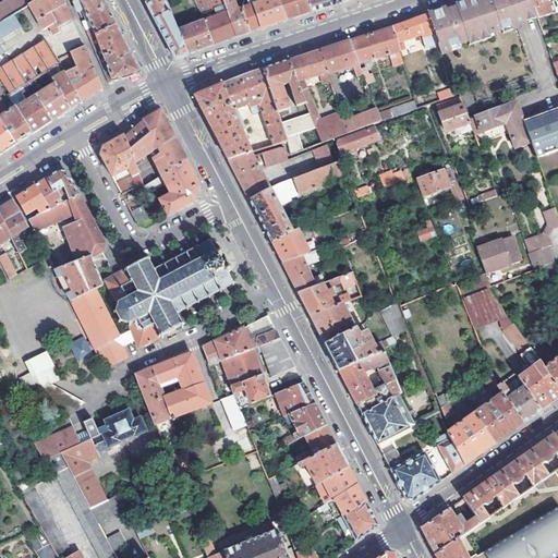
[(5,0),(0,3),(0,21),(13,13),(28,4),(35,0),(5,0)]
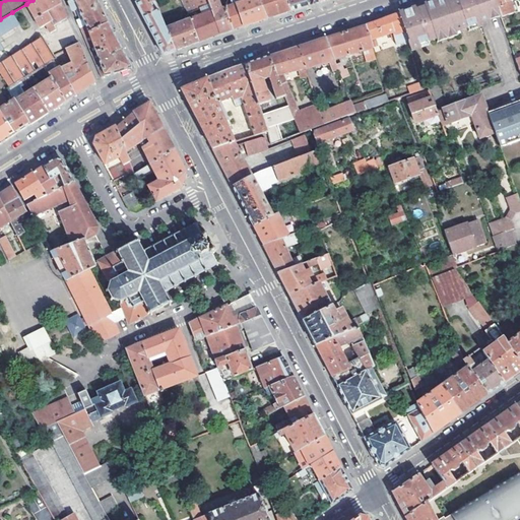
[(33,0),(26,4),(40,27),(45,24),(50,33),(55,29),(54,25),(67,17),(59,0),(33,0)]
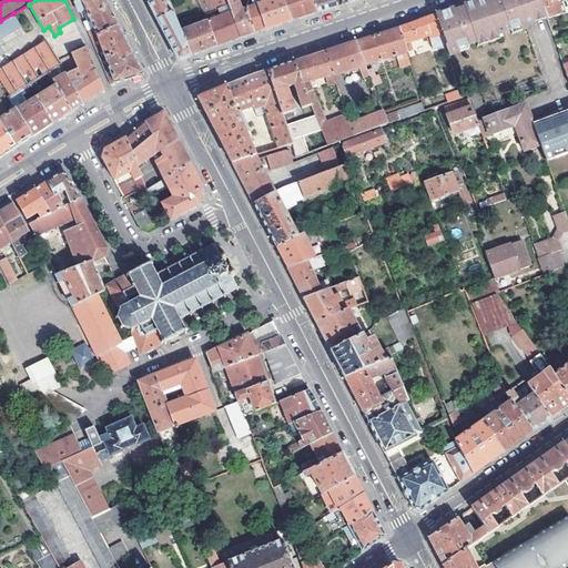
[(80,0),(74,2),(79,13),(87,10),(90,20),(83,22),(88,31),(93,28),(94,29),(114,18),(108,6),(104,0),(80,0)]
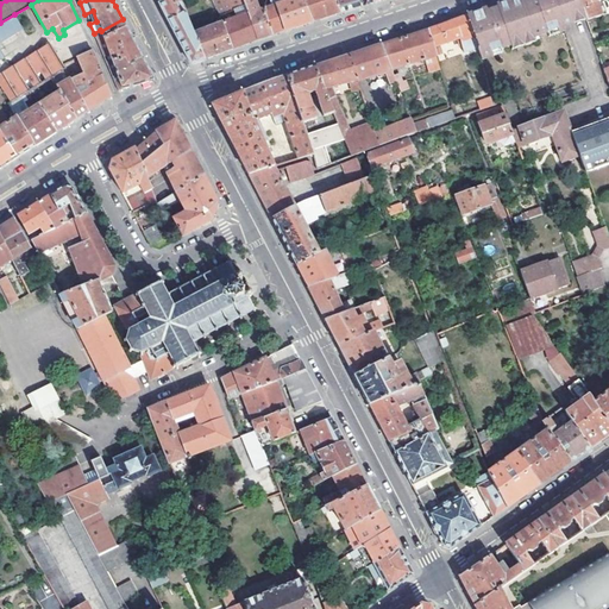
[(194,63),(203,60),(194,33),(184,12),(180,16),(174,4),(177,0),(167,0),(159,5),(168,19),(192,64),(194,63)]
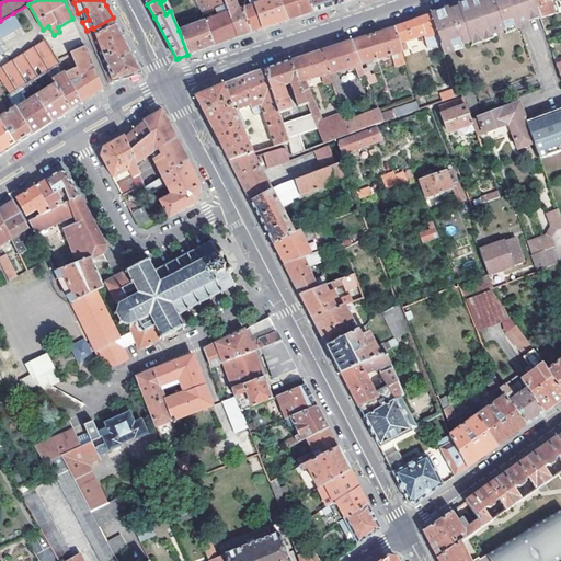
[(210,0),(218,15),(204,21),(213,45),(226,41),(237,36),(222,0),(210,0)]
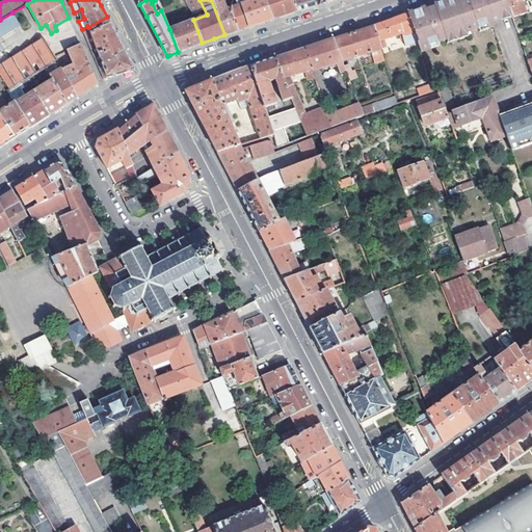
[(211,0),(224,34),(228,33),(237,30),(230,8),(227,9),(221,0),(211,0)]
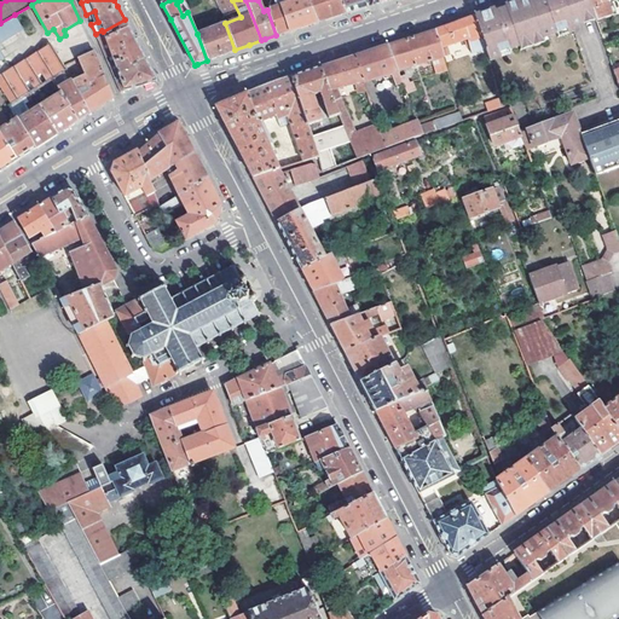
[(317,23),(306,0),(294,0),(284,4),(283,0),(273,0),(277,6),(289,32),(302,27),(317,23)]
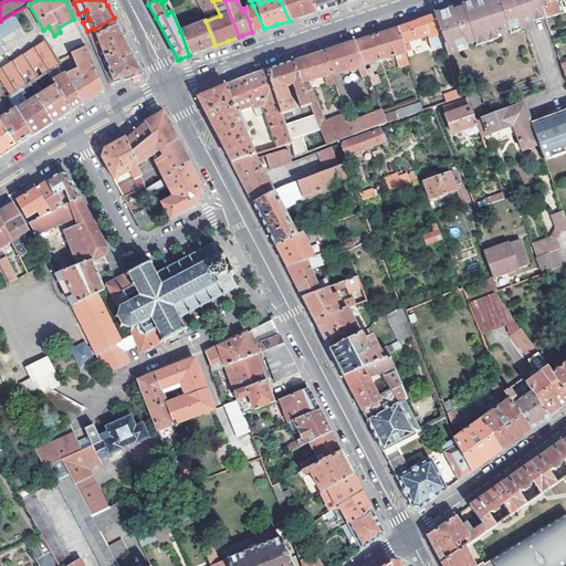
[(280,0),(290,21),(294,19),(316,12),(310,0),(280,0)]
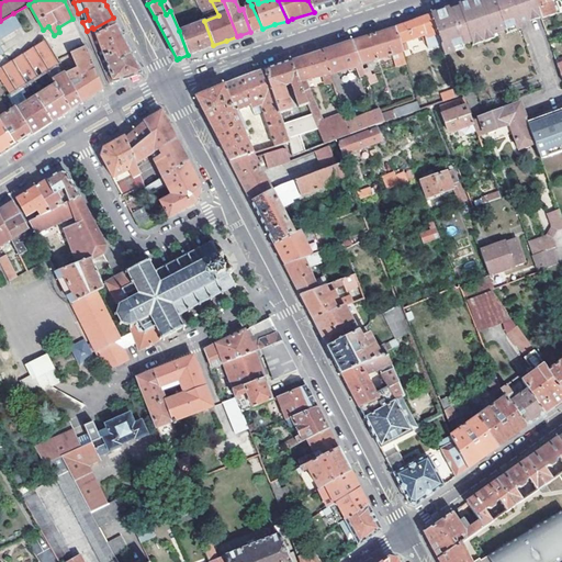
[(339,4),(345,2),(344,0),(307,0),(314,12),(339,4)]
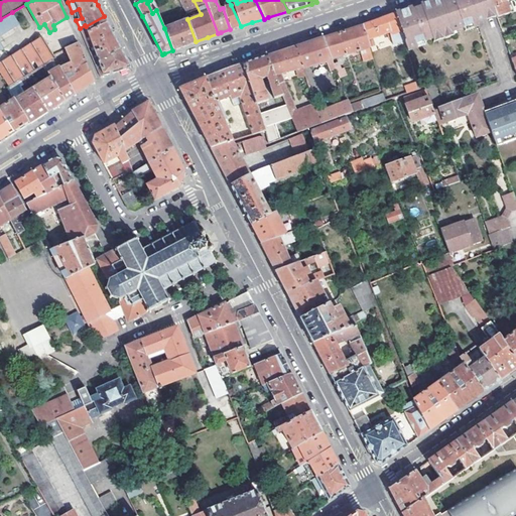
[(434,41),(453,34),(441,0),(440,0),(433,0),(419,5),(420,7),(412,10),(411,8),(403,11),(395,14),(404,40),(407,50),(416,47),(415,44),(432,37),(434,41)]
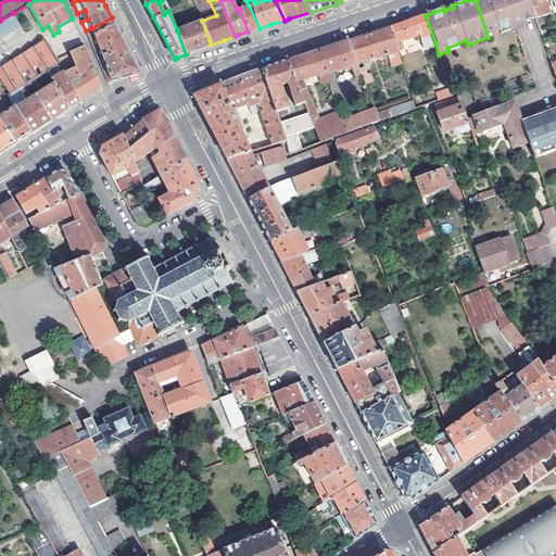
[(488,33),(505,26),(507,25),(508,29),(515,27),(514,23),(505,0),(475,0),(476,0),(488,37),(489,37),(488,33)]
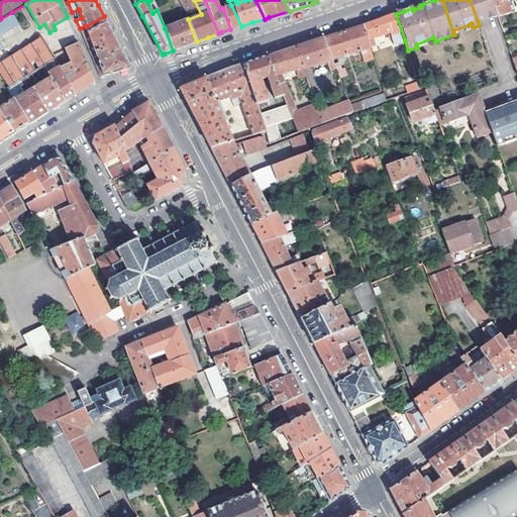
[(470,0),(478,21),(488,17),(498,14),(494,3),(493,3),(491,0),(470,0)]
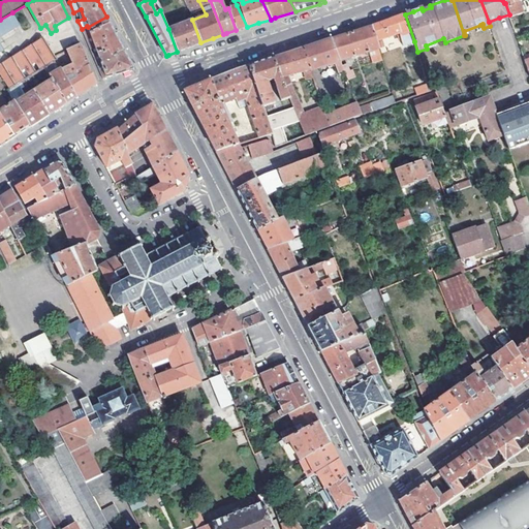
[(502,0),(504,3),(505,3),(509,14),(510,18),(524,13),(521,6),(524,5),(522,0),(502,0)]
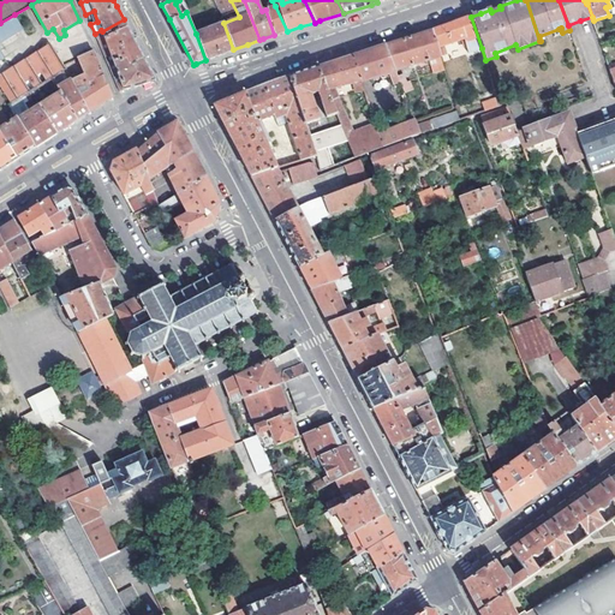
[(275,6),(266,10),(274,35),(285,33),(287,31),(275,6)]
